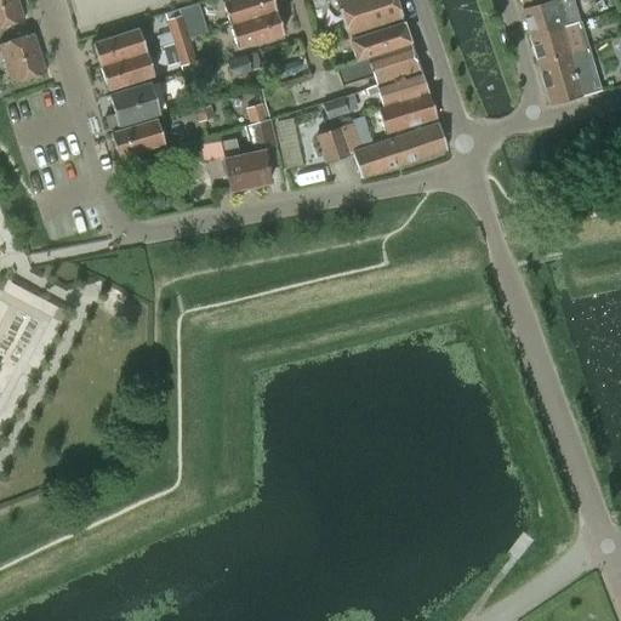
[(16,0),(0,0),(0,28),(23,22),(16,0)]
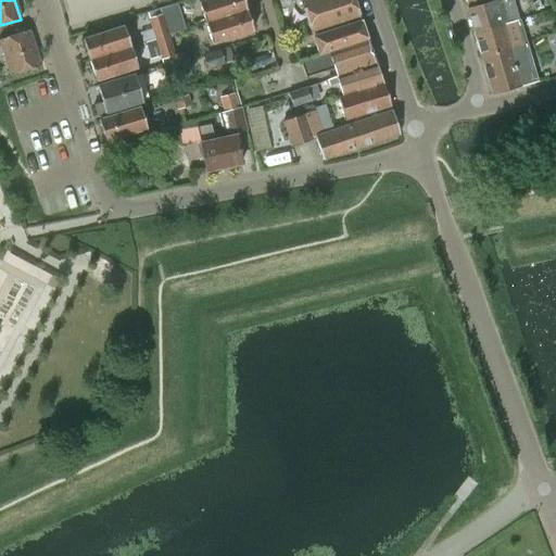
[(205,23),(247,10),(242,0),(205,0),(199,2),(205,23)]
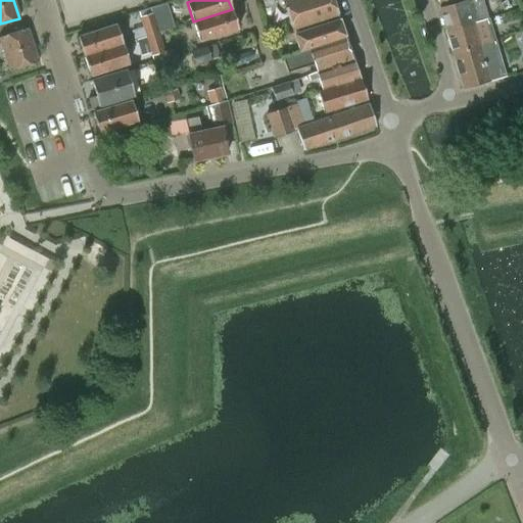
[(283,0),(294,34),(339,19),(332,0),(283,0)]
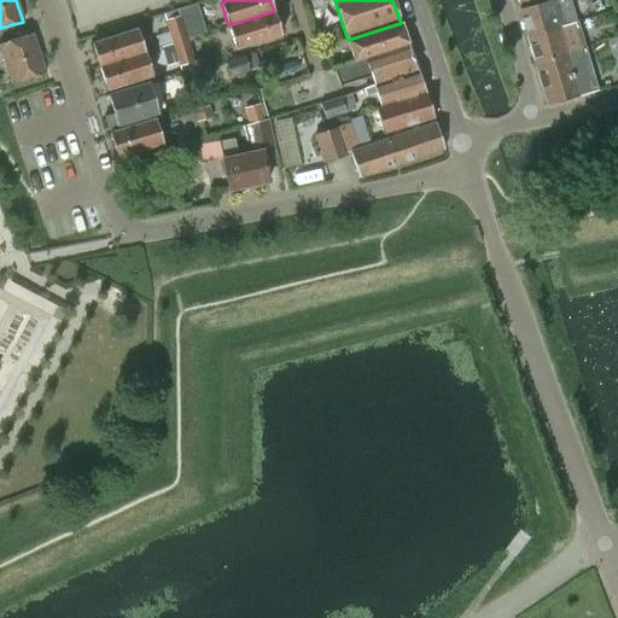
[(570,0),(549,0),(519,10),(526,36),(564,25),(576,22),(573,13),(570,0)]
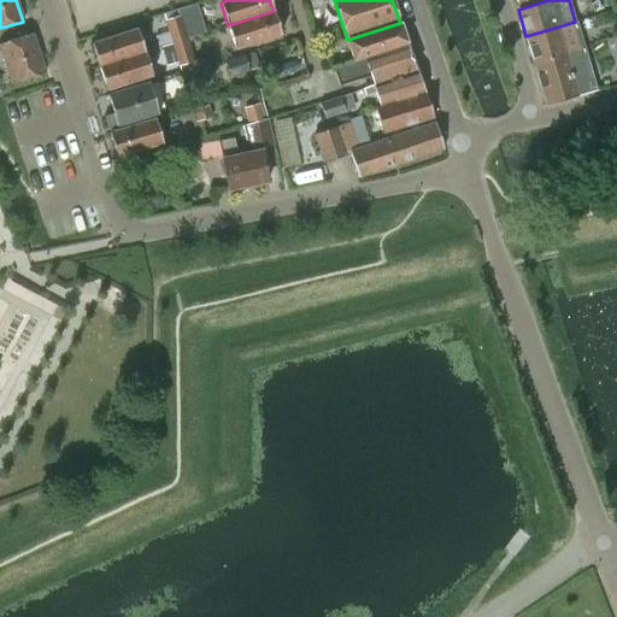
[(281,34),(274,11),(228,25),(235,48),(281,34)]
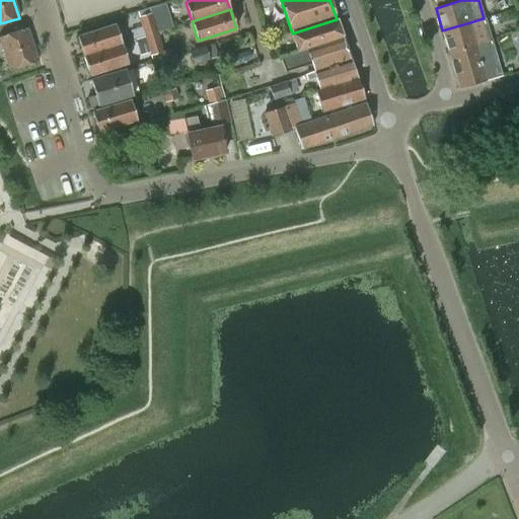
[(142,26),(153,23),(150,13),(139,17),(142,26)]
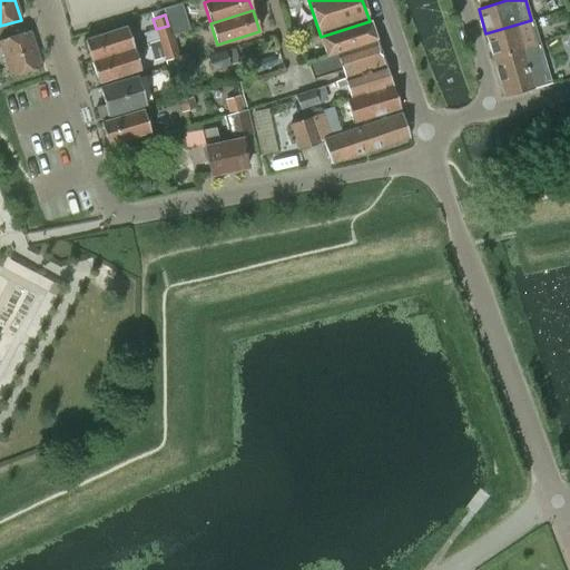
[(520,23),(485,33),(493,58),(534,46),(538,45),(540,43),(532,20),(531,20),(520,23)]
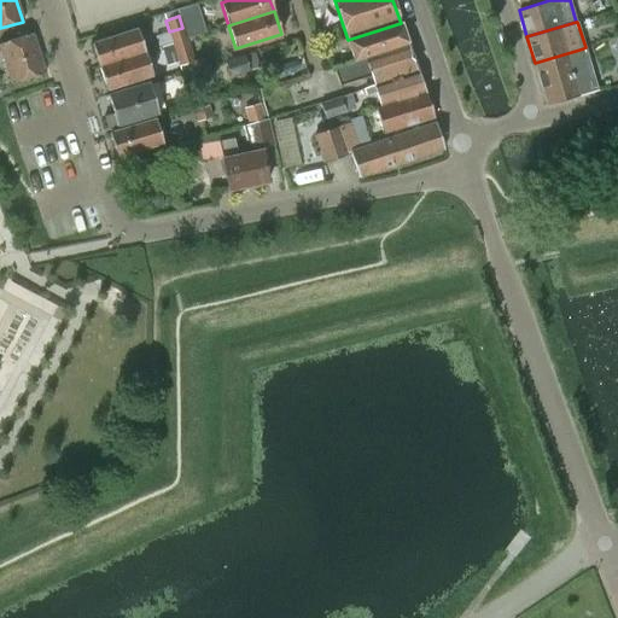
[(401,23),(348,40),(354,60),(407,42),(401,23)]
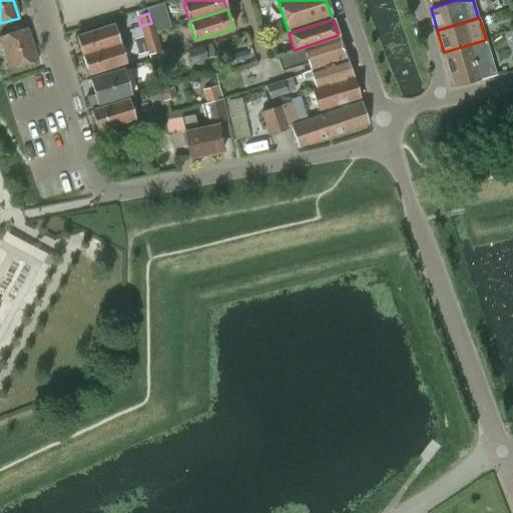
[(151,23),(140,26),(143,36),(154,32),(151,23)]
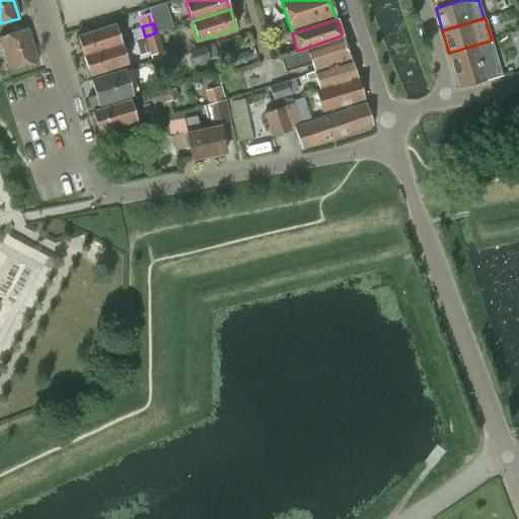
[(83,56),(122,44),(116,24),(77,36),(83,56)]
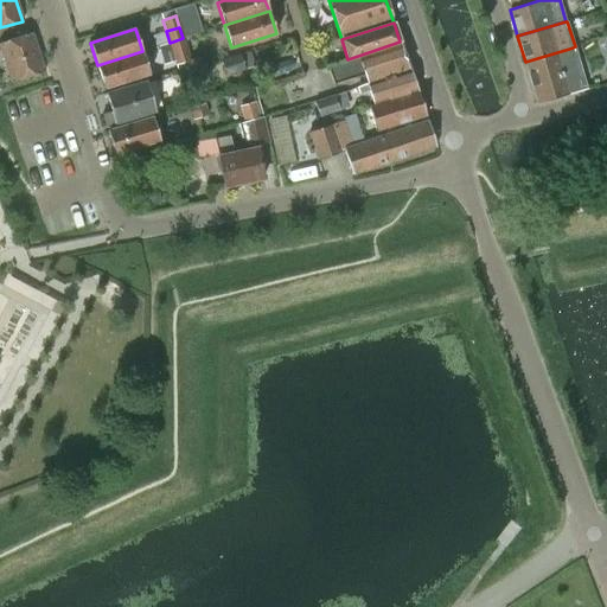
[(0,48),(11,83),(44,72),(31,33),(0,43),(0,48)]
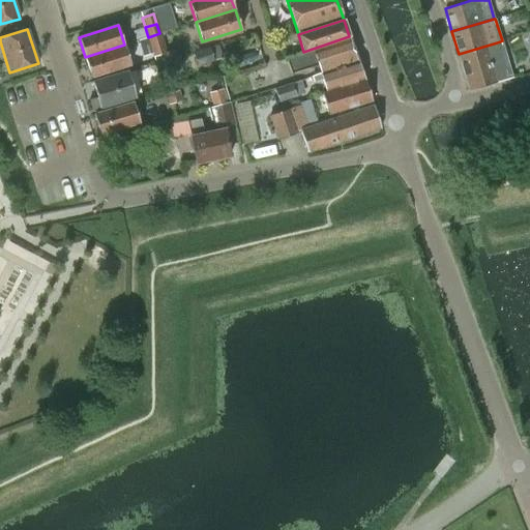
[(159,33),(148,37),(151,47),(163,43),(159,33)]
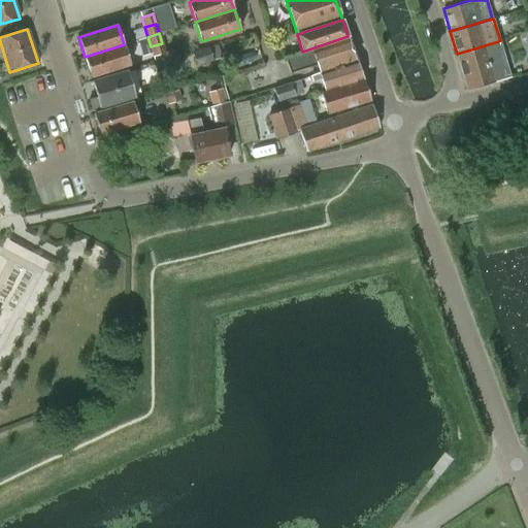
[(357,60),(348,36),(302,52),(285,58),(291,74),(317,66),(320,72),(357,60)]
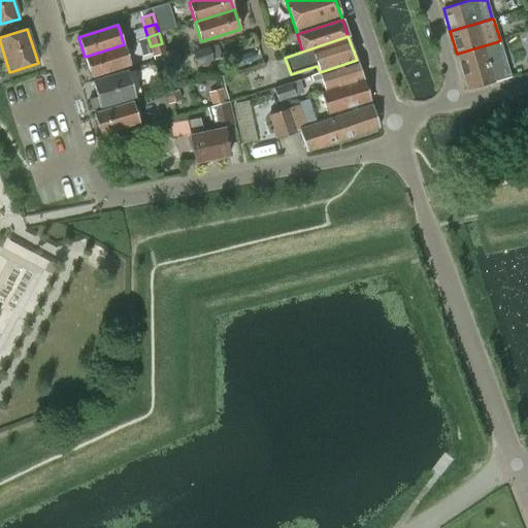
[(271,42),(270,43),(272,48),(273,48),(282,46),(279,40),(271,42)]
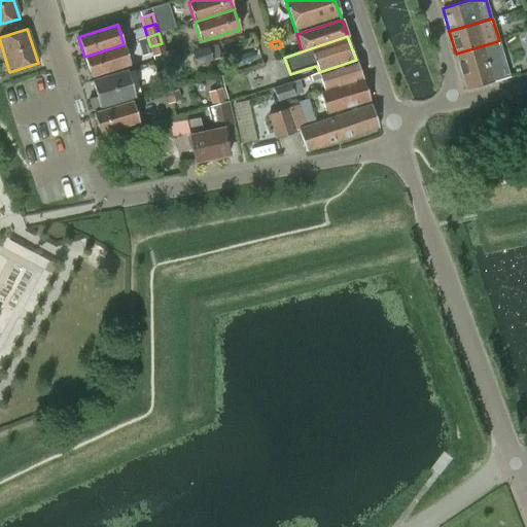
[(494,42),(456,54),(466,90),(510,77),(499,41),(494,42)]
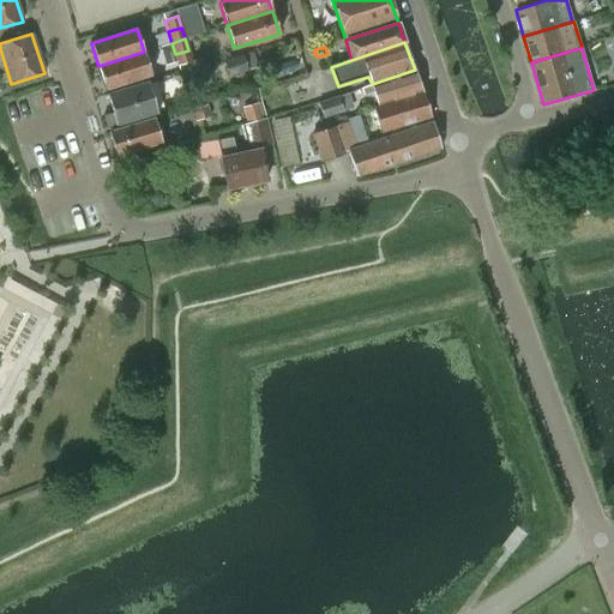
[(192,61),(188,50),(175,54),(179,65),(192,61)]
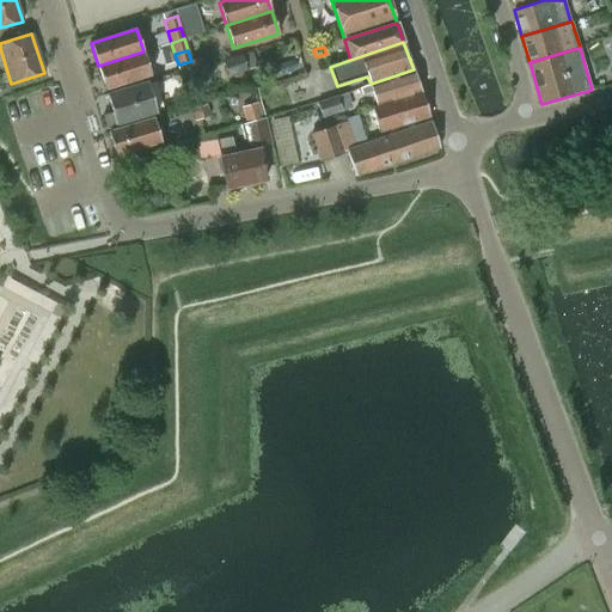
[(151,74),(144,51),(98,66),(105,89),(151,74)]
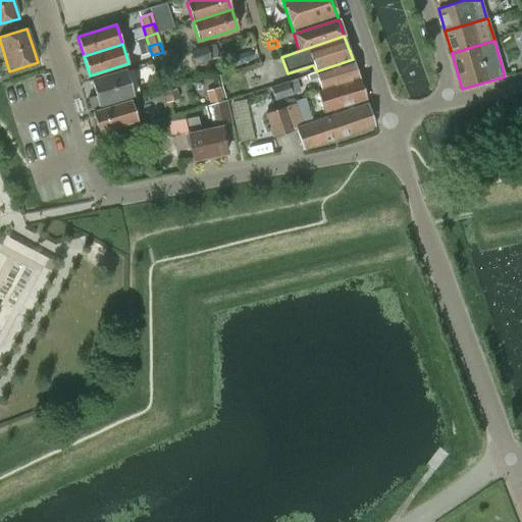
[(194,65),(211,59),(207,47),(190,52),(194,65)]
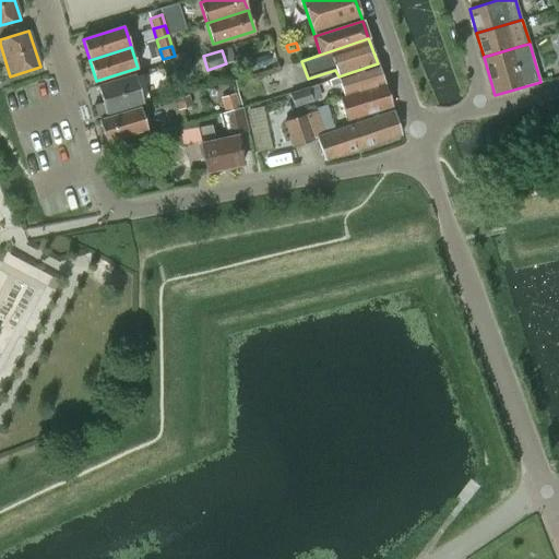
[(385,84),(378,63),(339,76),(333,79),(335,84),(340,82),(344,96),(385,84)]
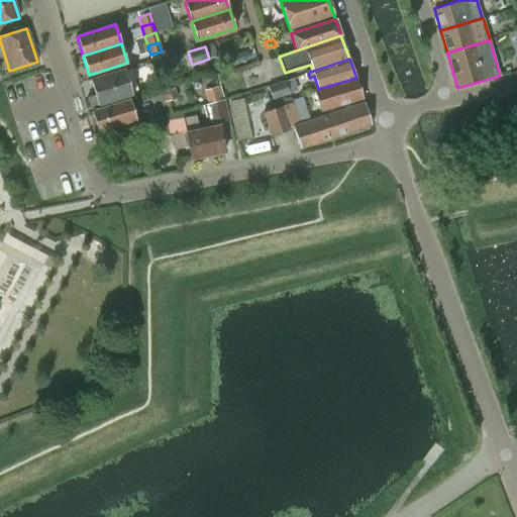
[(90,108),(132,96),(124,69),(90,79),(95,95),(87,97),(90,108)]
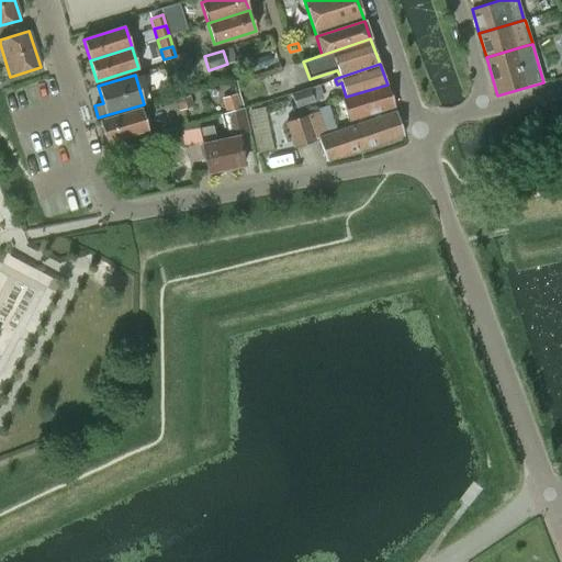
[(395,105),(388,85),(346,97),(347,98),(341,100),(349,121),(360,117),(395,105)]
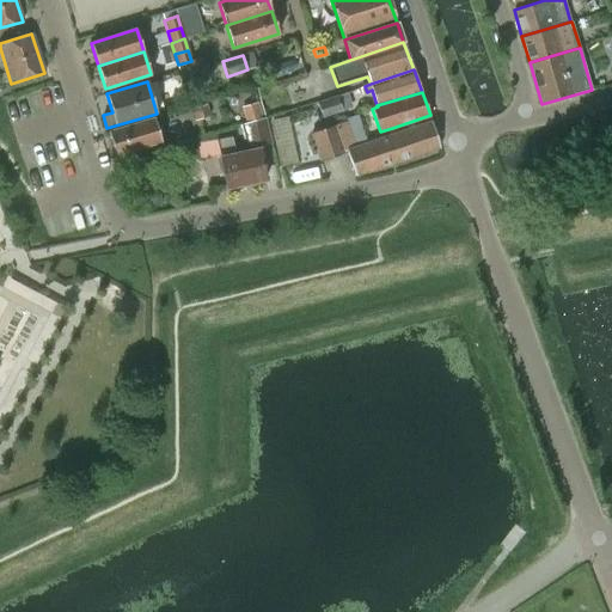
[(336,97),(318,103),(323,117),(341,111),(336,97)]
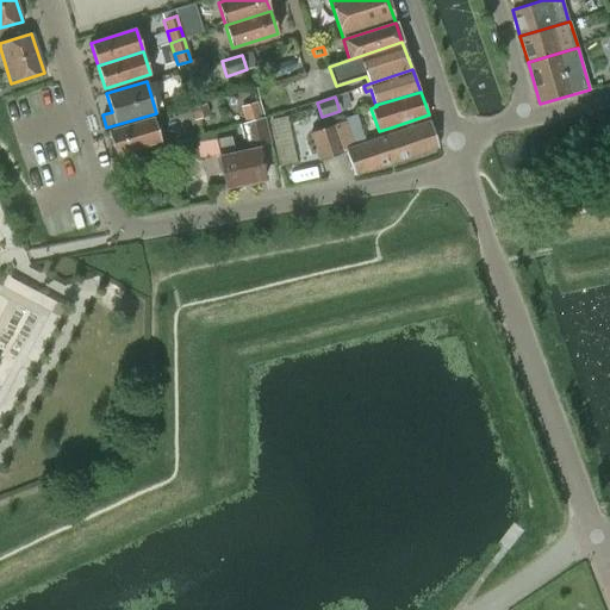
[(240,106),(244,123),(262,118),(257,101),(240,106)]
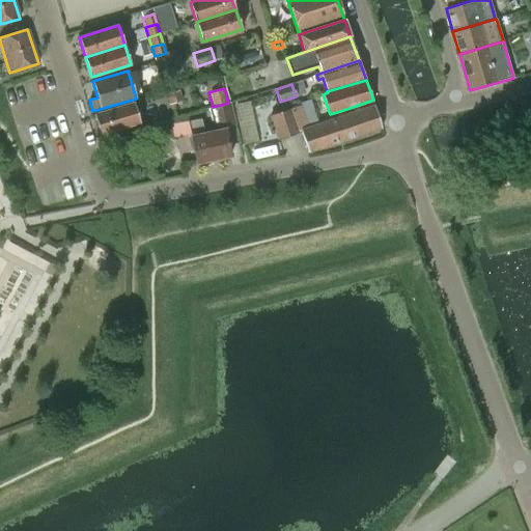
[(178,90),(167,94),(169,105),(182,101),(178,90)]
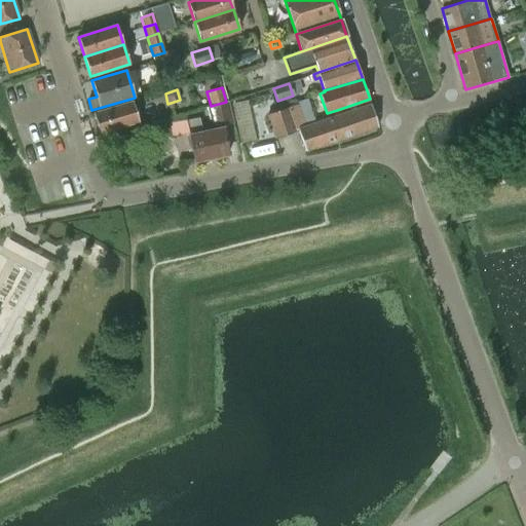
[(215,127),(232,123),(227,101),(226,102),(211,106),(210,107),(215,127)]
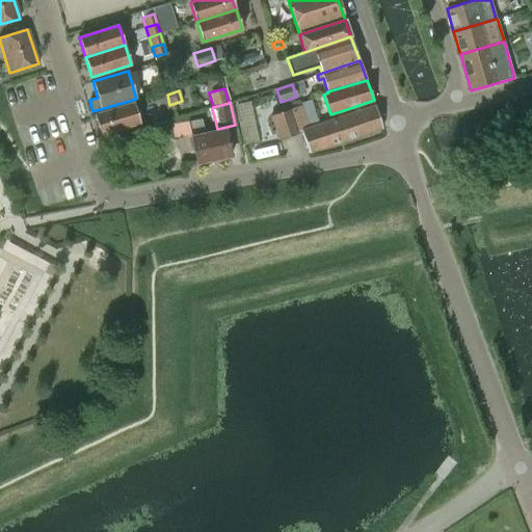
[(300,102),(270,113),(278,139),(299,132),(301,130),(309,128),(300,102)]
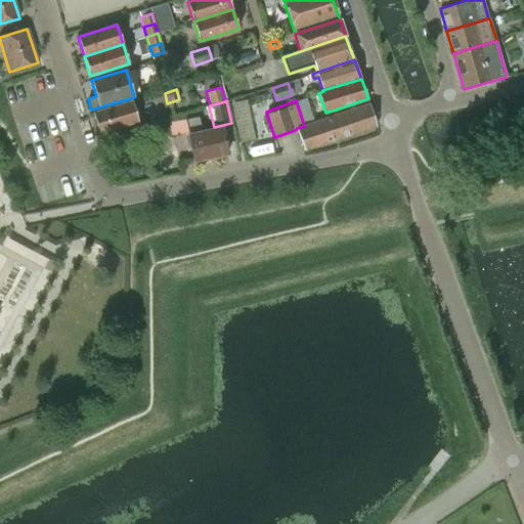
[(99,133),(138,121),(132,101),(93,113),(99,133)]
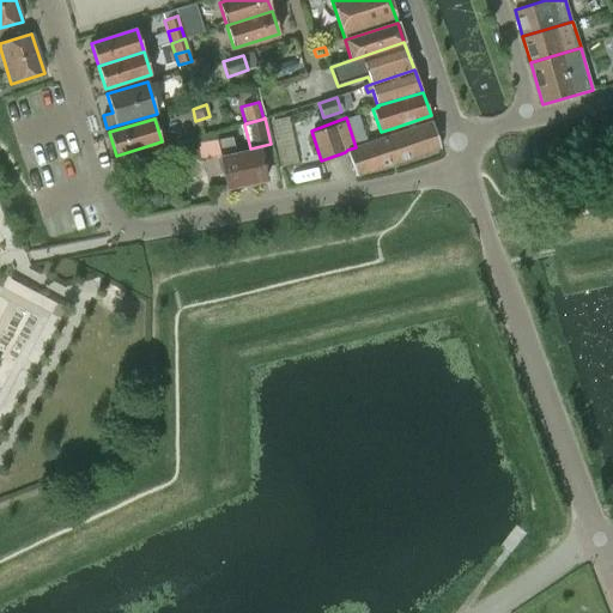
[(356,176),(441,147),(432,122),(356,147),(347,150),(356,176)]
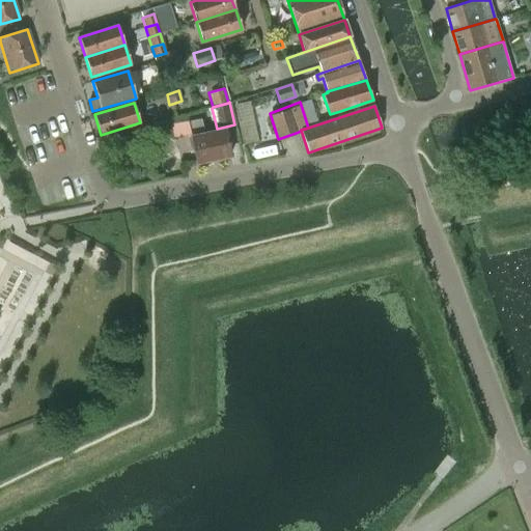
[(215,160),(230,156),(225,130),(203,134),(200,119),(188,121),(197,166),(215,163),(215,160)]
